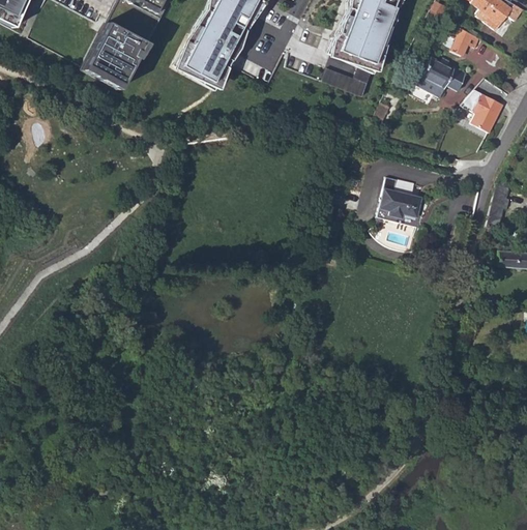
[(24,0),(0,0),(0,16),(13,23),(24,0)]
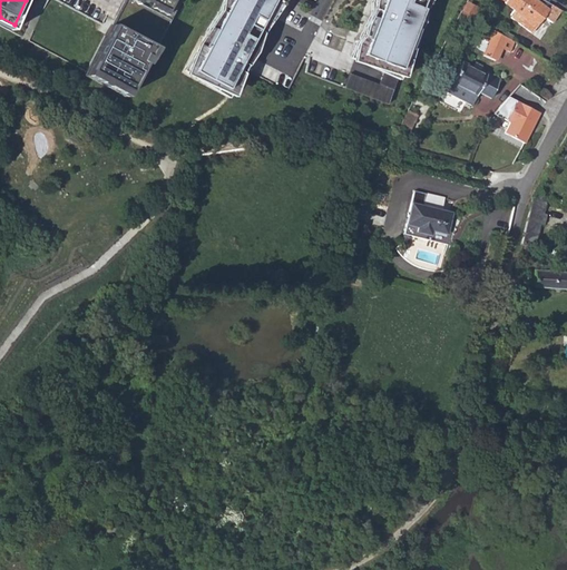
[(181,0),(125,0),(88,70),(86,75),(126,96),(128,91),(153,46),(156,48),(181,0)]
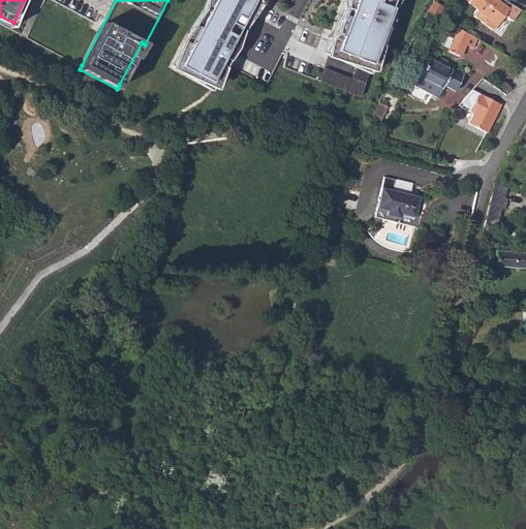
[(259,0),(211,0),(177,66),(214,86),(259,0)]
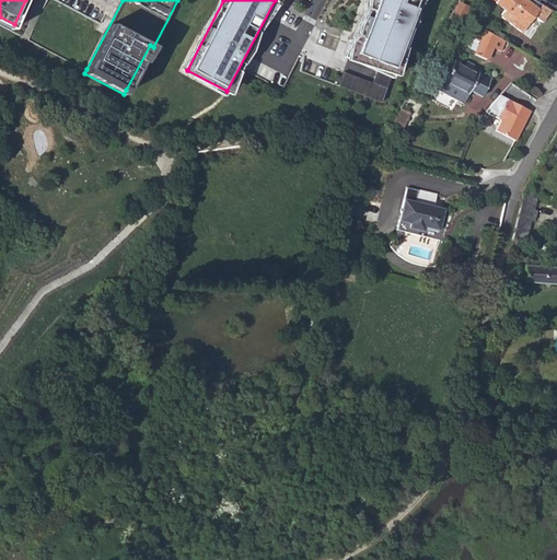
[(421,0),(373,0),(352,56),(381,67),(374,83),(346,72),(340,86),(383,102),(421,0)]
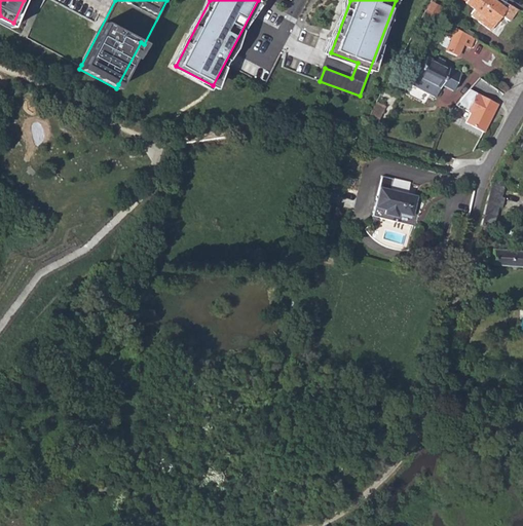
[(497,24),(505,14),(512,4),(507,2),(503,0),(469,0),(468,2),(476,8),(497,24)]
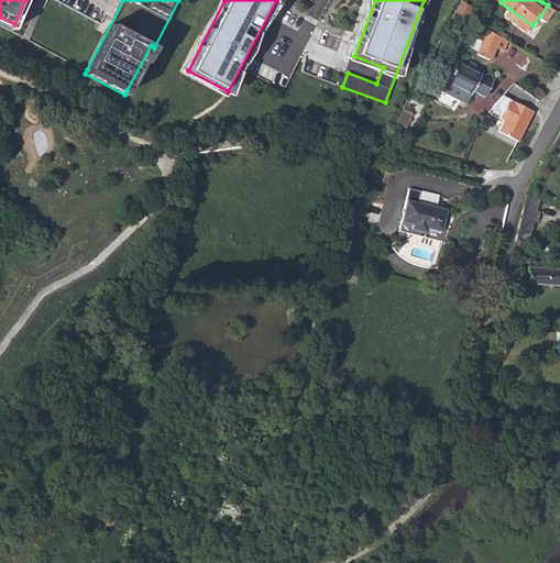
[(540,15),(548,21),(556,9),(548,4),(540,15)]
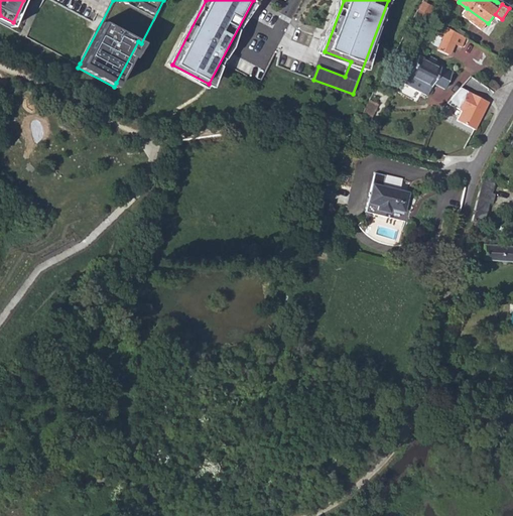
[(464,16),(483,30),(488,23),(467,8),(464,12),(464,16)]
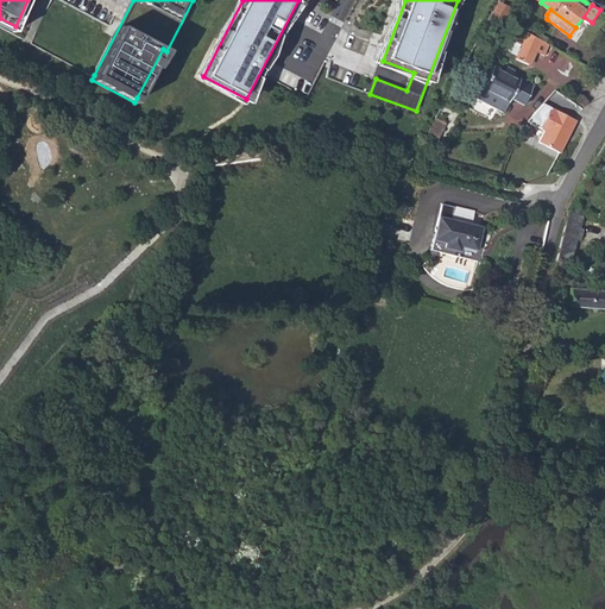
[(16,26),(0,18),(0,24),(14,31),(16,26)]
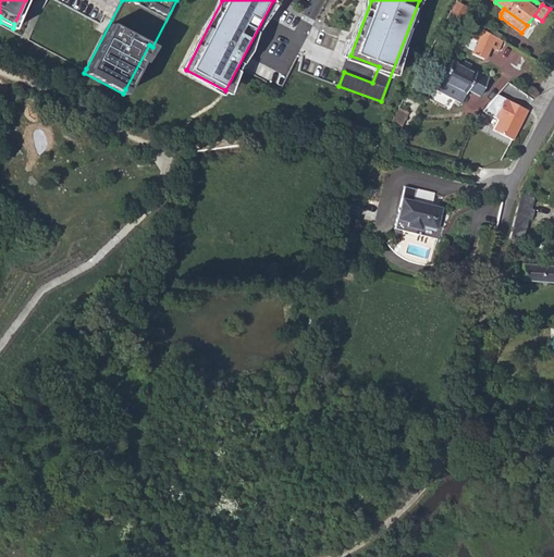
[(488,60),(493,45),(495,39),(485,35),(477,54),(488,60)]
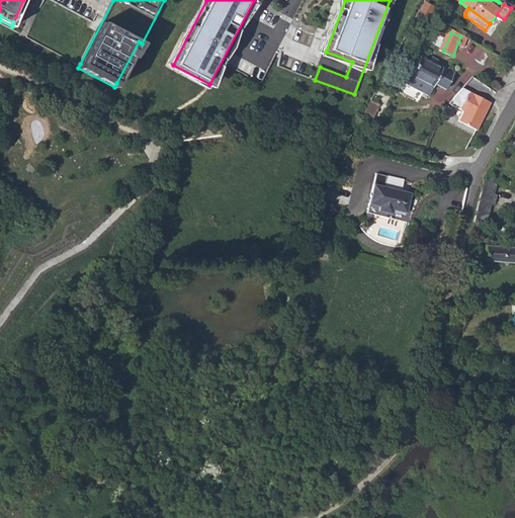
[(440,61),(433,57),(431,62),(422,57),(408,83),(424,92),(427,84),(429,81),(436,84),(437,83),(448,89),(456,72),(445,66),(444,69),(438,65),(440,61)]
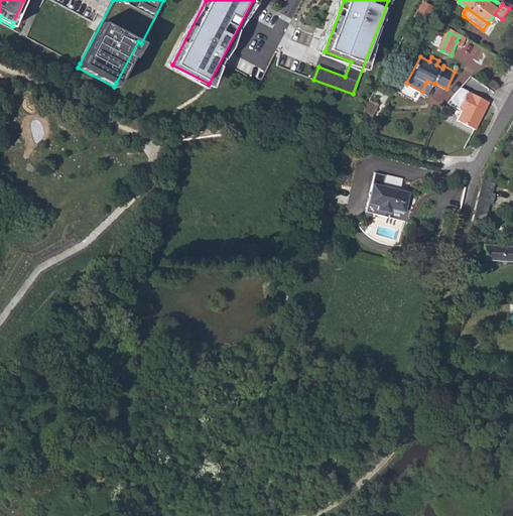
[(491,103),(463,88),(449,103),(464,111),(459,120),(477,130),(491,103)]
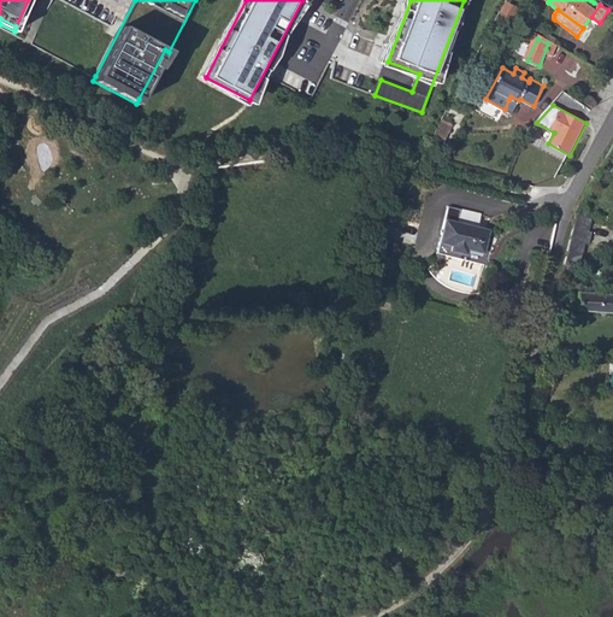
[(444,144),(434,137),(434,139),(430,145),(441,151),(444,144)]
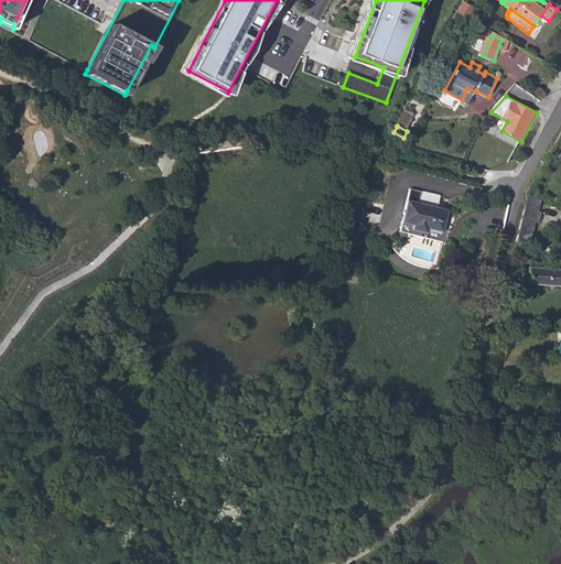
[(539,213),(543,195),(543,194),(533,191),(528,199),(522,221),(517,247),(528,249),(530,242),(532,243),(537,221),(540,221),(542,214),(539,213)]
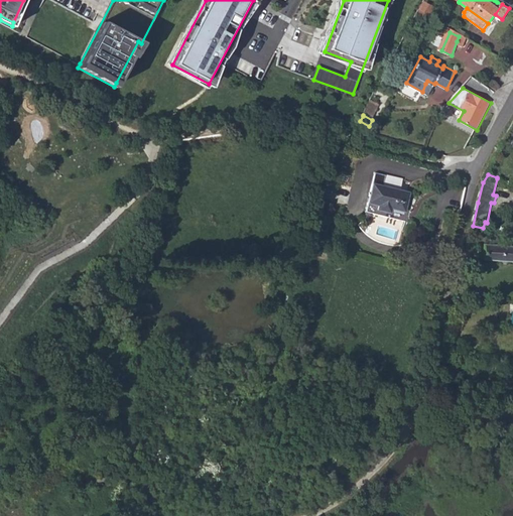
[(380,210),(389,213),(391,208),(394,209),(407,212),(411,194),(374,184),(370,203),(381,205),(380,210)]
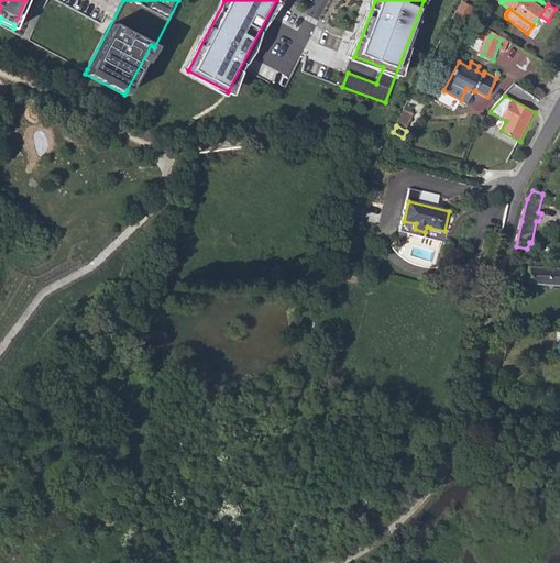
[(559,267),(531,266),(530,283),(559,285),(559,267)]
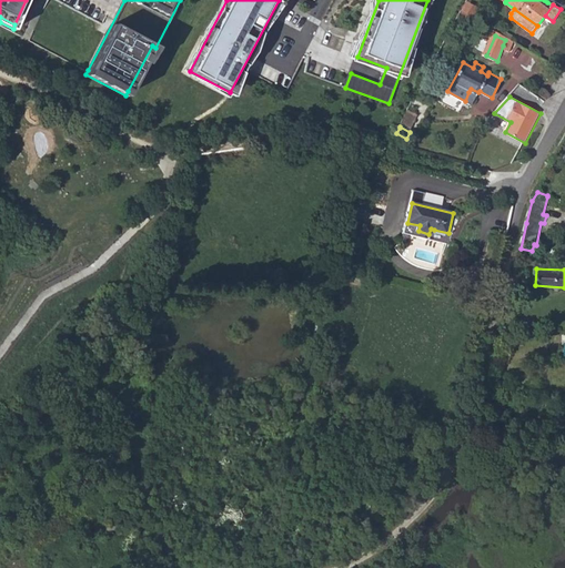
[(521,275),(514,273),(512,284),(518,285),(521,275)]
